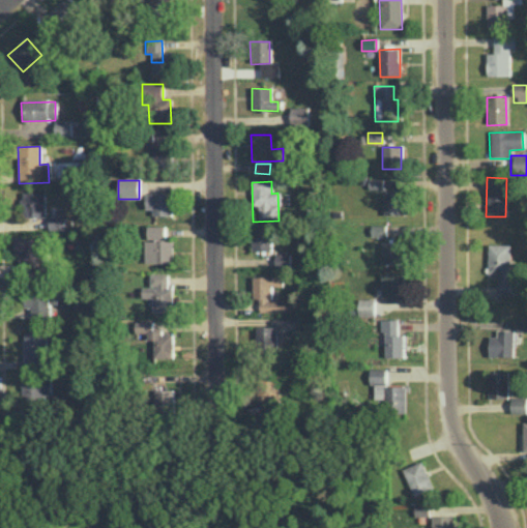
[(42,218),(44,194),(22,194),(21,217),(42,218)]
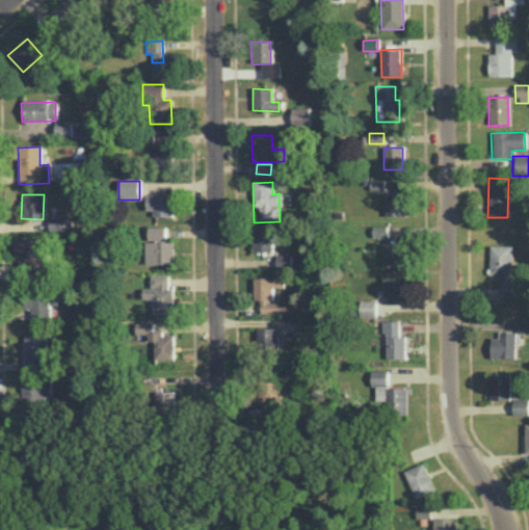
[(172,197),(146,197),(146,211),(153,211),(152,217),(170,217),(172,197)]
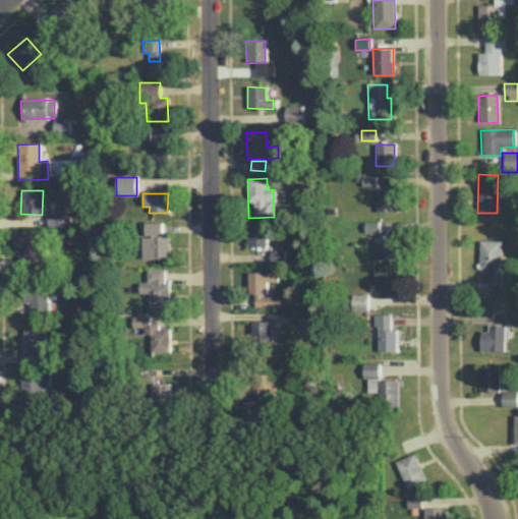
[(63,215),(47,215),(47,228),(63,227),(63,215)]
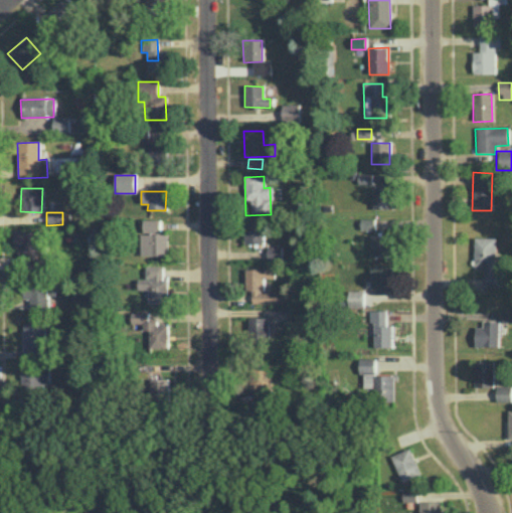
[(142,233),(159,233),(160,221),(143,220),(142,233)]
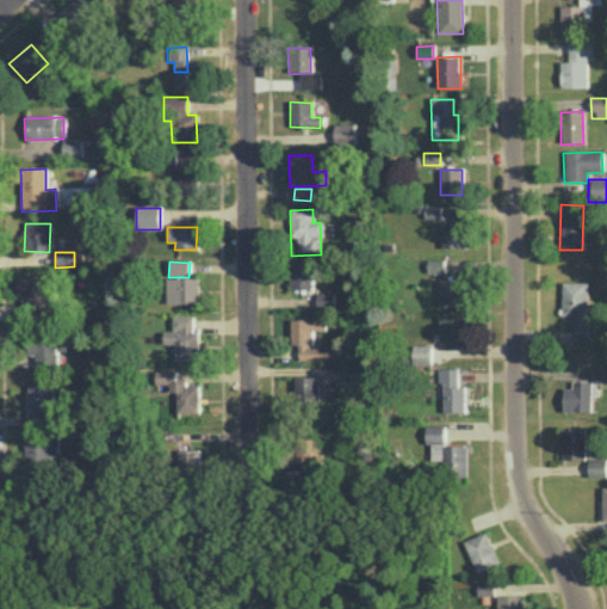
[(289,290),(310,291),(311,266),(289,265),(289,290)]
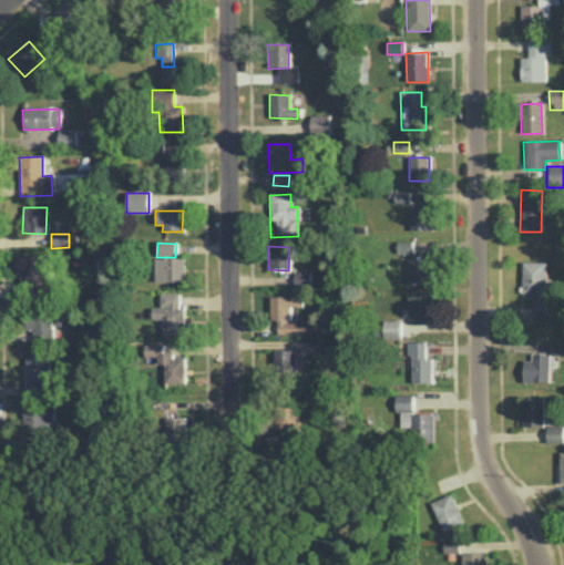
[(14,274),(20,274),(20,295),(47,294),(44,256),(14,257),(14,274)]
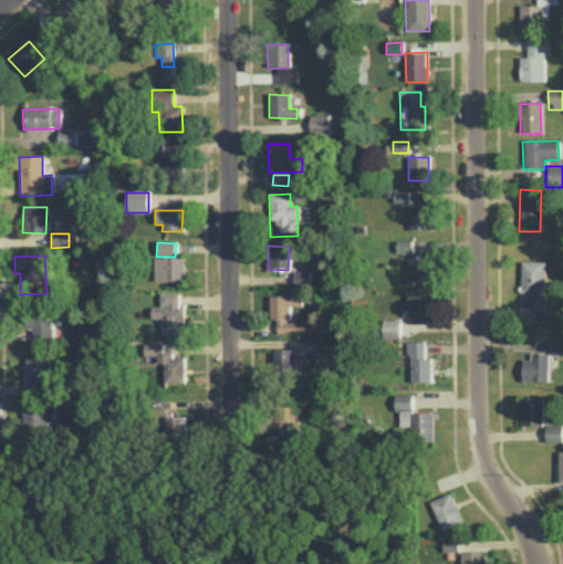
[(184,259),(154,258),(154,282),(184,282),(184,259)]
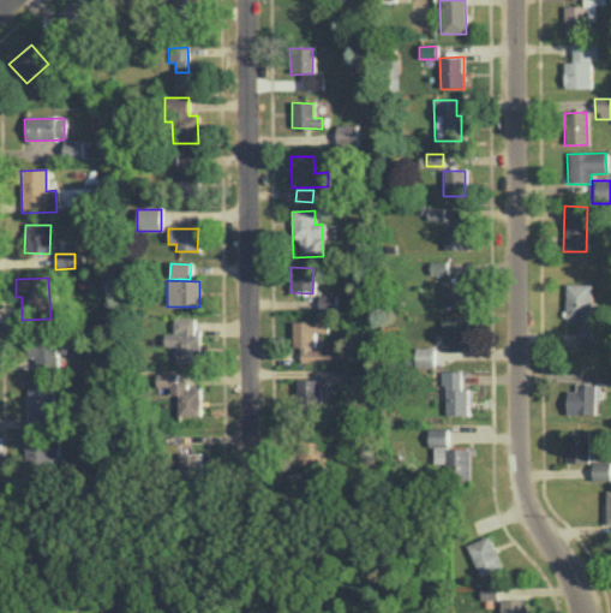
[(442,308),(467,308),(467,283),(442,283),(442,308)]
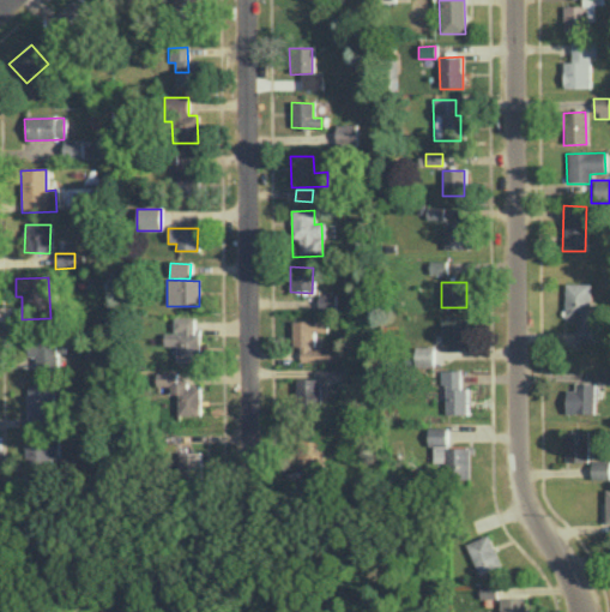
[(466,318),(441,319),(441,349),(466,348),(466,318)]
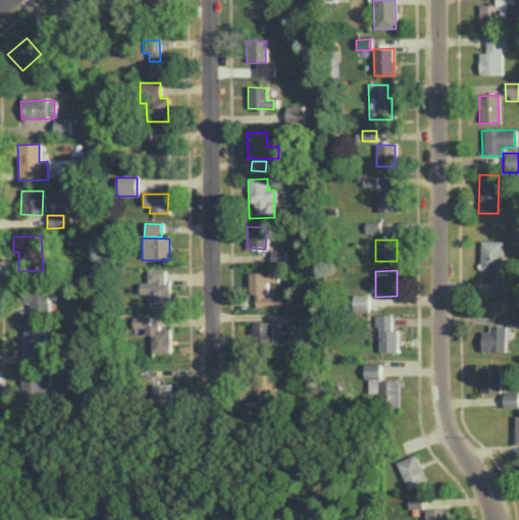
[(169,308),(169,284),(164,284),(164,271),(148,271),(148,284),(139,284),(139,295),(150,295),(150,307),(169,308)]
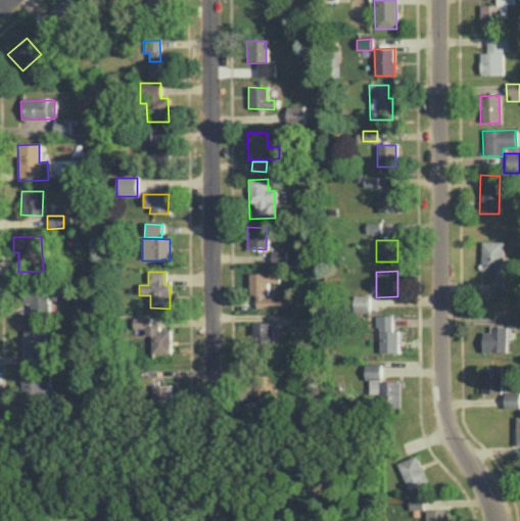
[(248,274),(249,296),(254,296),(255,310),(288,309),(288,297),(267,298),(267,284),(279,284),(278,274),(248,274)]
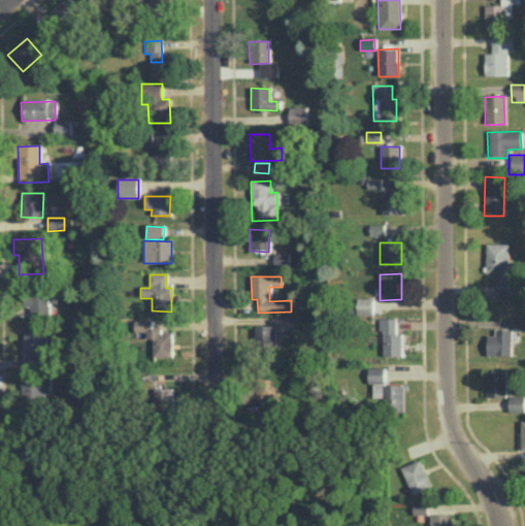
[(371,316),(372,299),(356,299),(356,316),(371,316)]
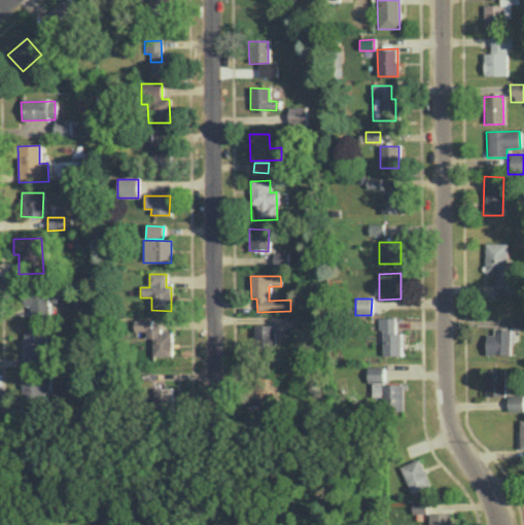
[(382,356),(400,356),(399,334),(394,335),(394,318),(377,319),(377,330),(382,330),(382,356)]
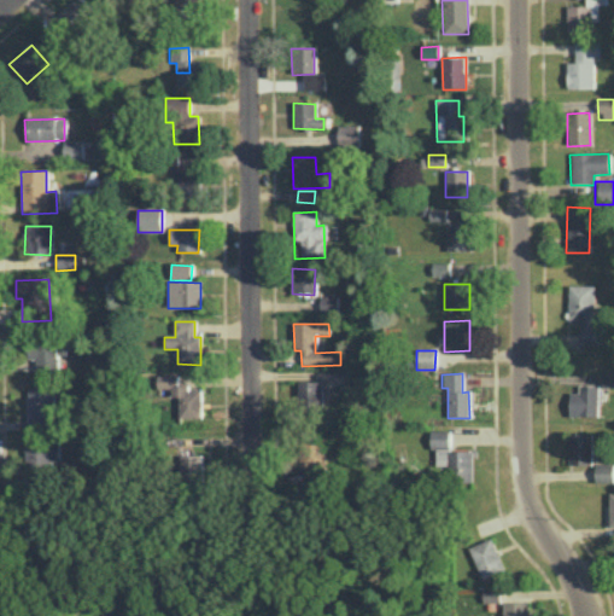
[(601,388),(613,388),(613,375),(601,376),(601,388)]
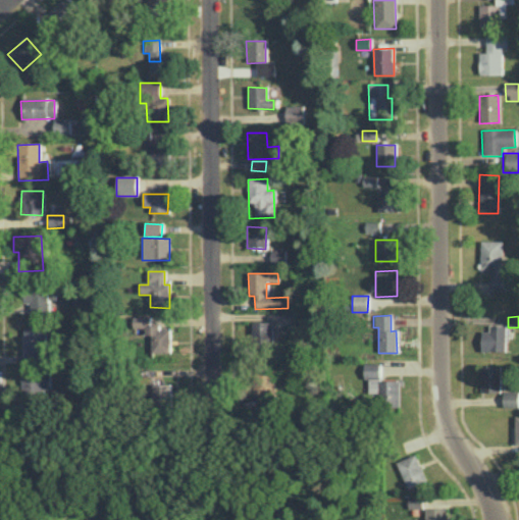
[(150,335),(150,354),(169,354),(169,330),(158,330),(158,325),(150,325),(149,317),(132,318),(133,329),(141,328),(141,335),(150,335)]
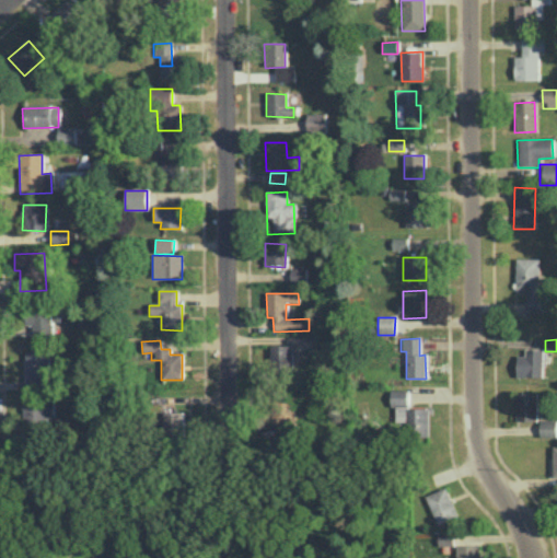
[(23,352),(24,391),(47,390),(47,352),(23,352)]
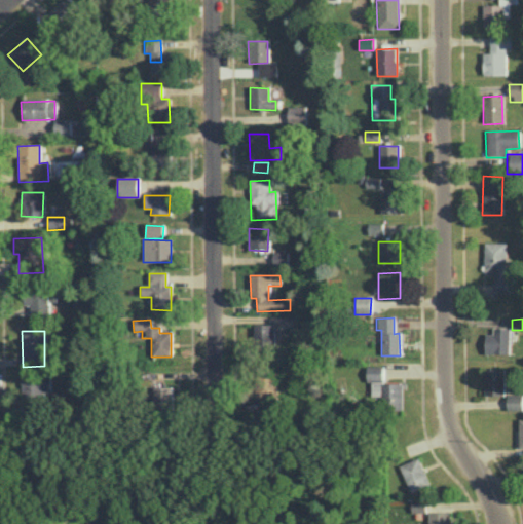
[(381,367),(366,368),(366,382),(382,381),(381,367)]
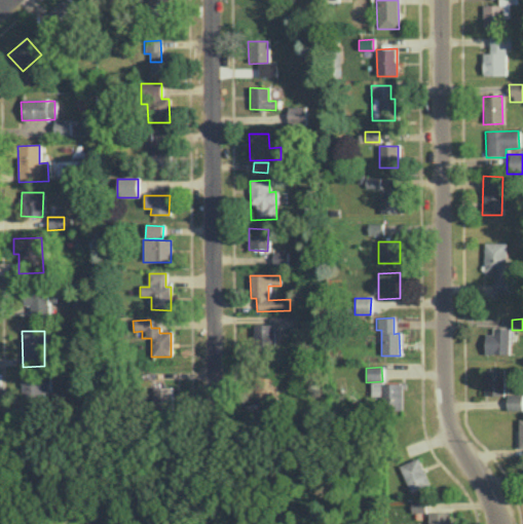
[(371,397),(379,397),(379,383),(371,383),(371,397)]
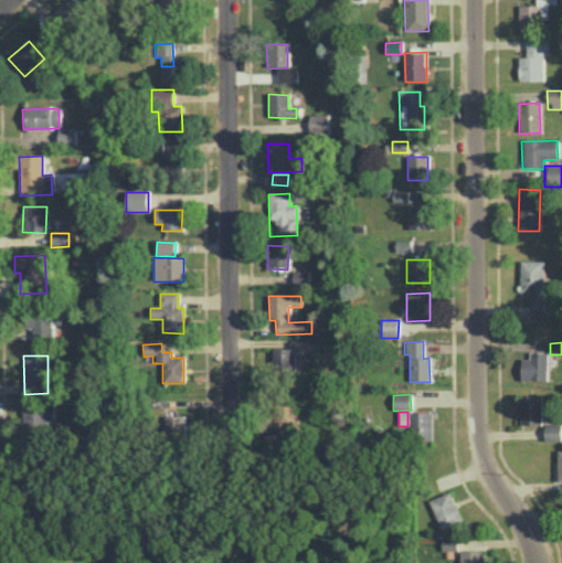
[(410,442),(432,441),(431,413),(409,414),(410,442)]
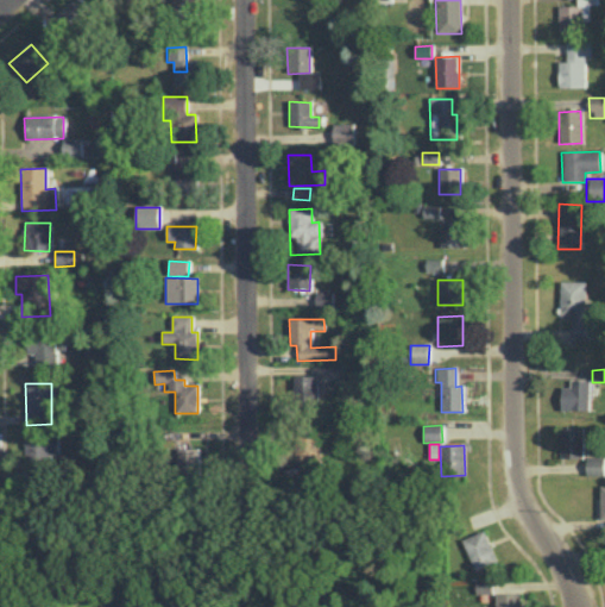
[(197,449),(176,450),(177,473),(197,473),(197,449)]
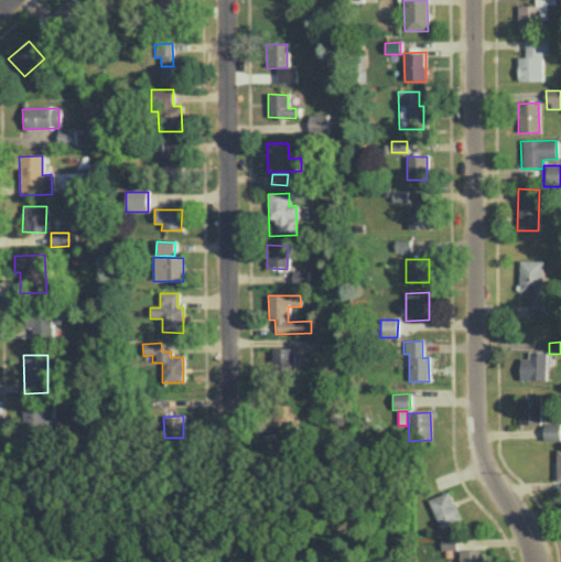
[(438,529),(459,521),(450,493),(429,499),(438,529)]
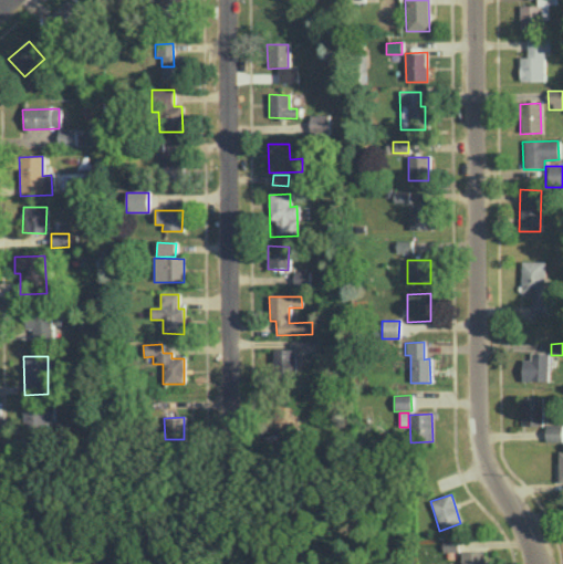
[(441,541),(442,553),(457,552),(457,541),(441,541)]
